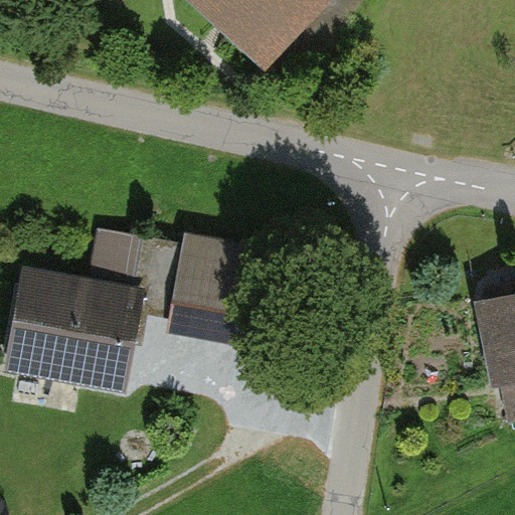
[(183,0),(261,63),(313,0),(183,0)]
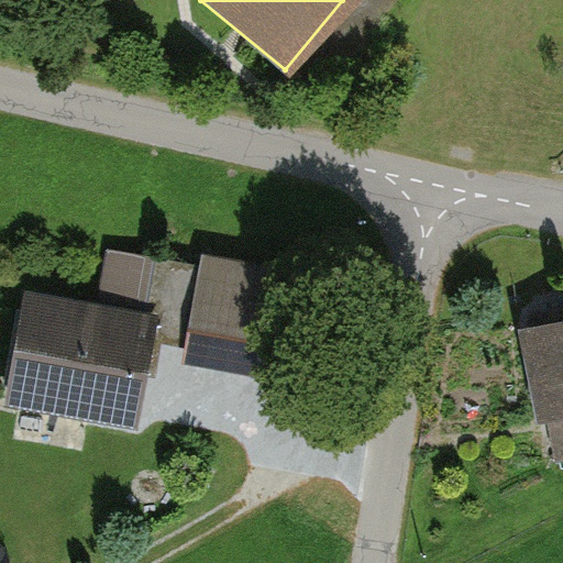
[(201,266),(117,251),(106,315),(145,320),(143,335),(186,343),(201,266)]
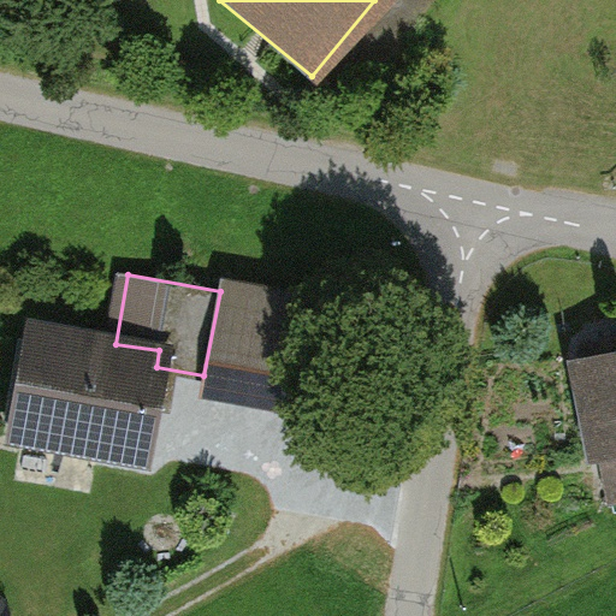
[(203,375),(201,385),(326,410),(349,300),(224,274),(220,291),(203,375)]
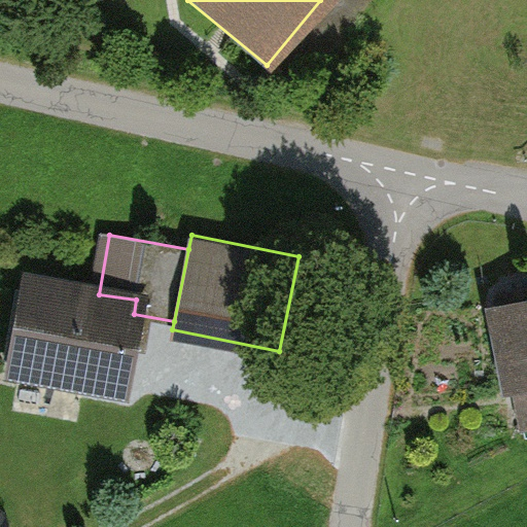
[(99,294),(14,281),(1,370),(123,388),(134,314),(136,300),(99,294)]
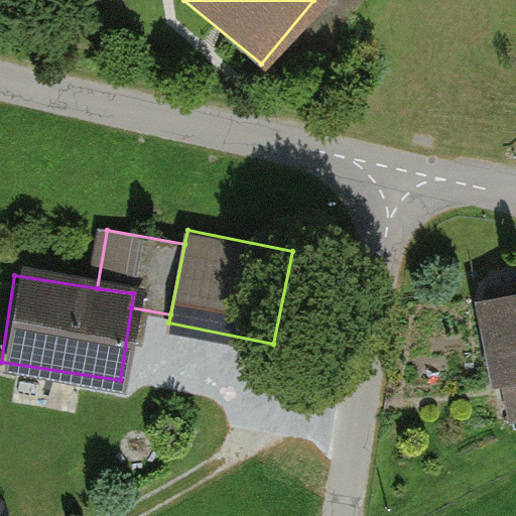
[(515,295),(466,302),(476,375),(515,369),(515,295)]
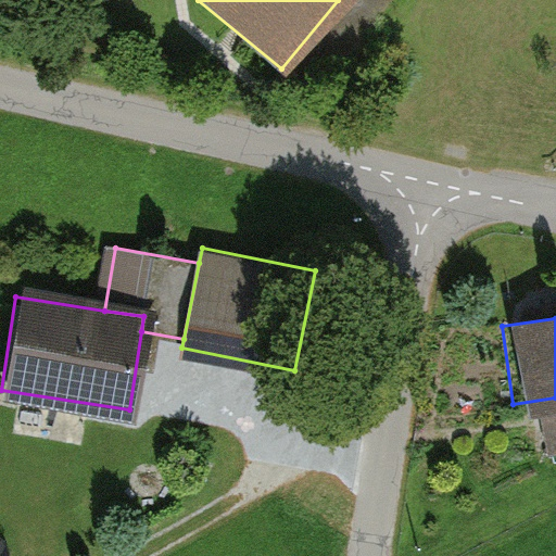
All buildings are outlined.
